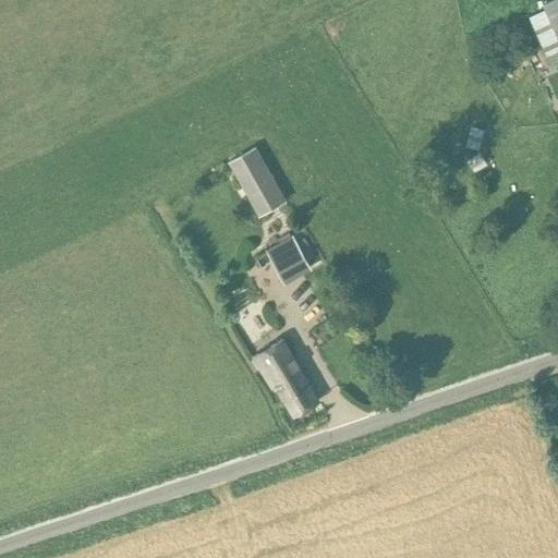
[(557,0),(552,0),(543,4),(545,11),(529,17),(550,69),(557,64),(557,0)]
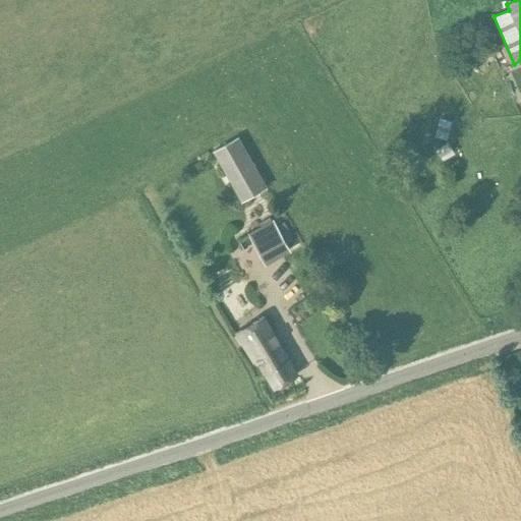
[(440,119),(436,137),(448,140),(452,123),(440,119)]
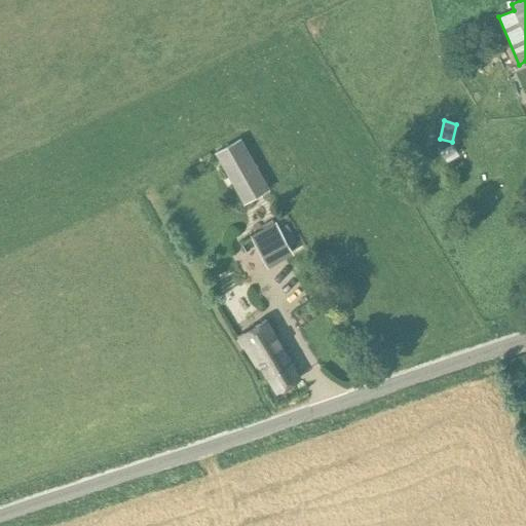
[(216,151),(246,203),(269,190),(239,139),(216,151)]
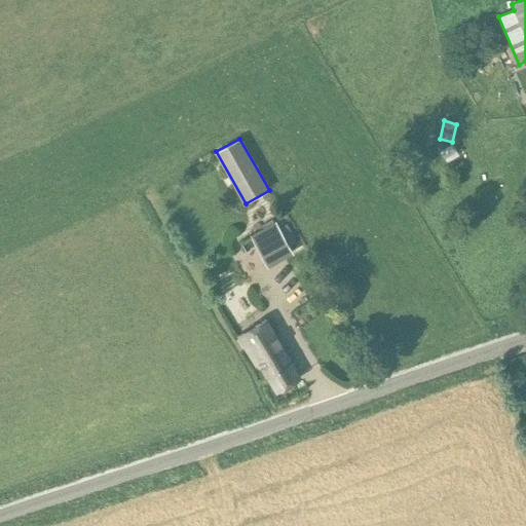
[(452,143),(440,150),(446,161),(458,154),(452,143)]
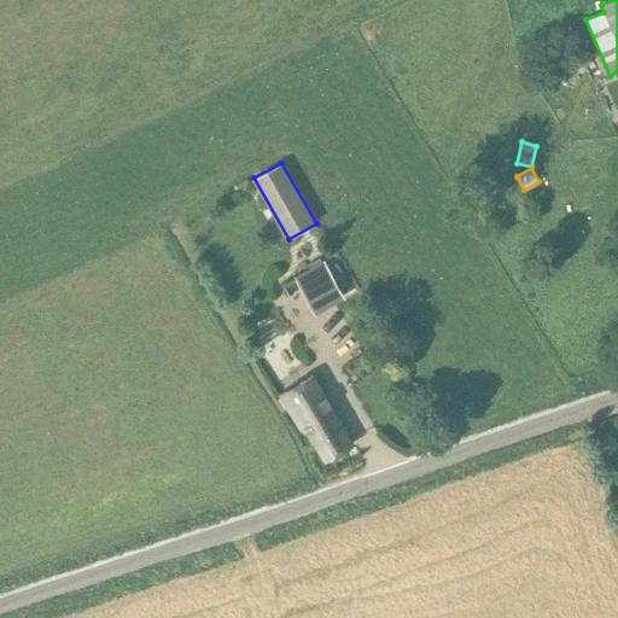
[(319,263),(320,264),(296,278),(315,313),(343,297),(324,260),(319,263)]
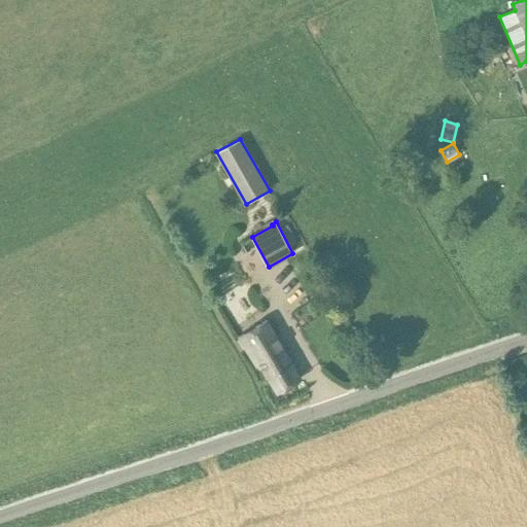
[(301,379),(289,361),(266,321),(240,337),(257,366),(261,364),(278,392),(301,379)]
